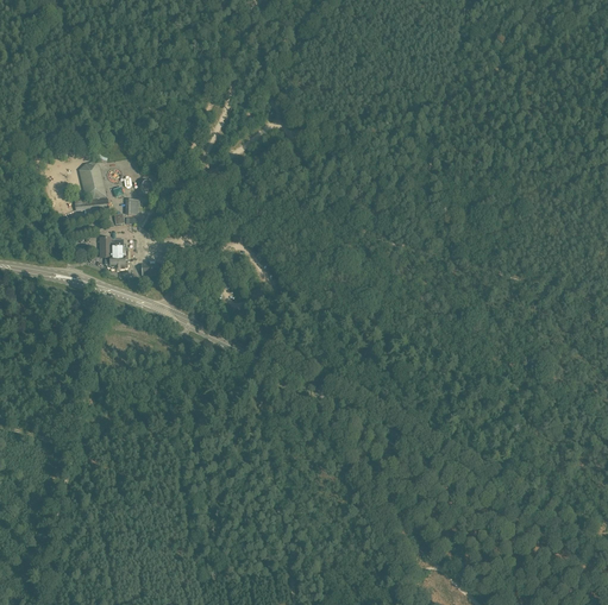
[(138,213),(138,199),(129,197),(127,213),(138,213)]
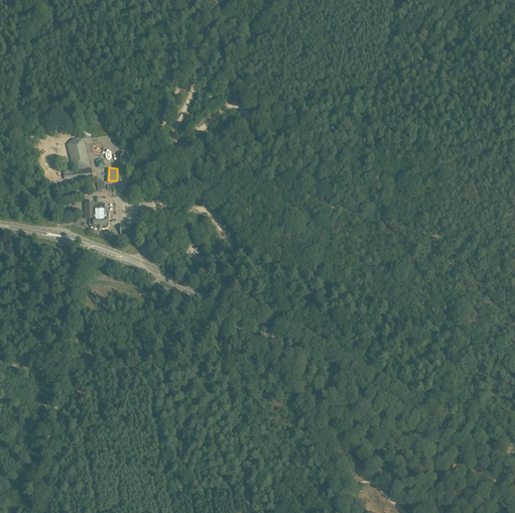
[(63,178),(92,174),(91,169),(71,172),(70,169),(62,170),(63,178)]
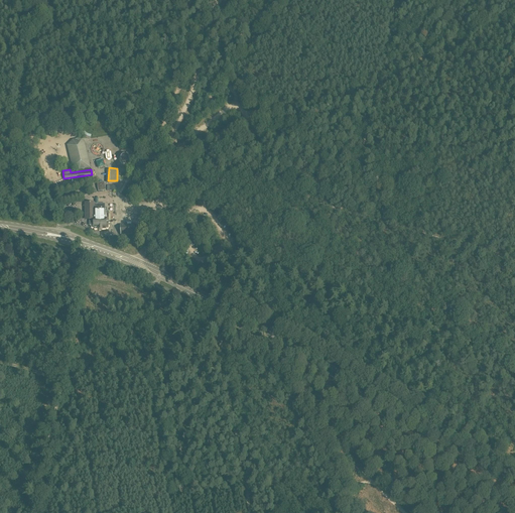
[(103,179),(102,175),(98,176),(98,180),(96,180),(98,188),(104,187),(103,179)]
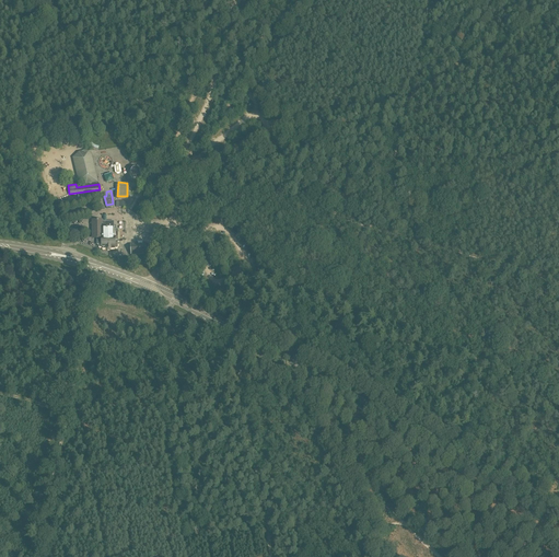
[(116,244),(117,244),(117,225),(113,227),(113,218),(101,219),(101,218),(92,218),(92,235),(96,235),(96,242),(97,242),(97,244),(99,245),(101,245),(101,246),(105,246),(106,247),(108,247),(109,246),(114,246),(114,245),(116,245),(116,244)]
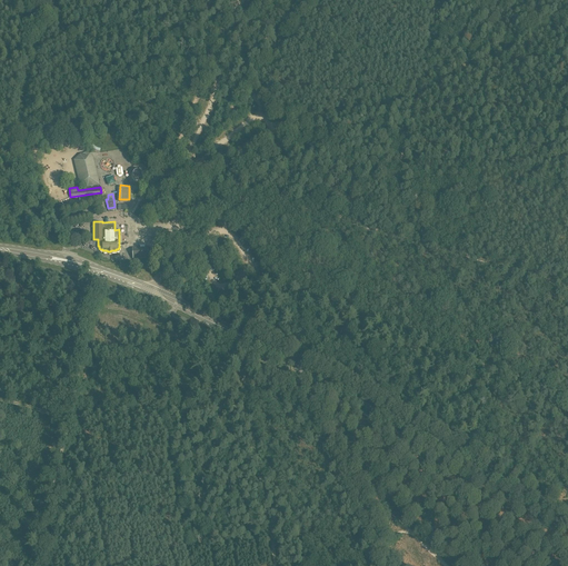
[(132,246),(132,256),(147,255),(147,251),(147,249),(147,246),(132,246)]
